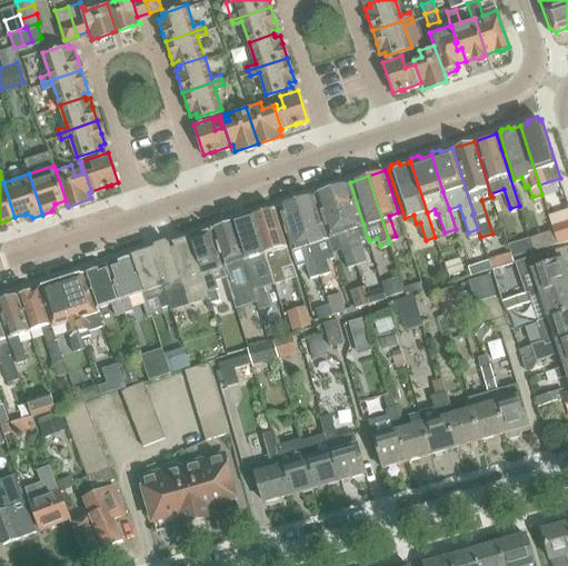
[(350,182),(331,188),(355,262),(366,258),(360,240),(368,238),(364,225),(350,182)]
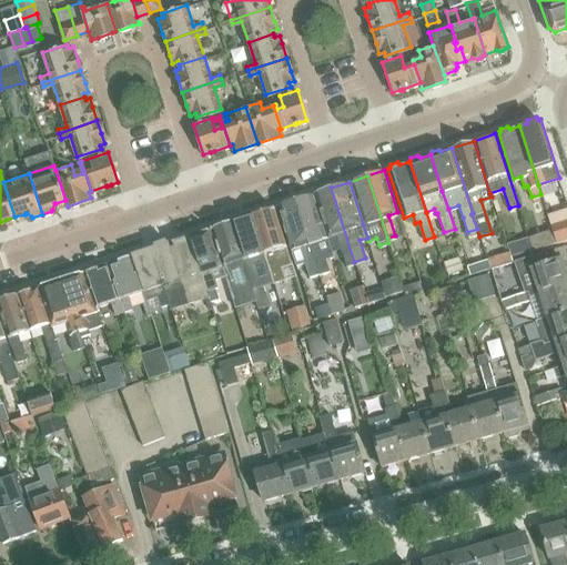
[(331,188),(313,193),(332,251),(341,248),(346,264),(354,262),(331,188)]
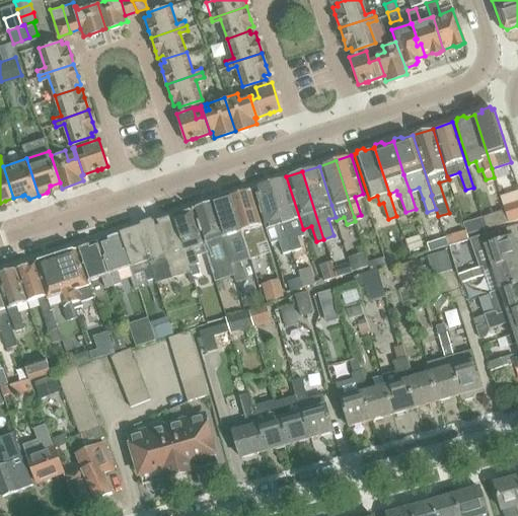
[(286,176),(270,182),(291,248),(291,249),(301,245),(298,235),(304,233),(303,229),(286,176)]
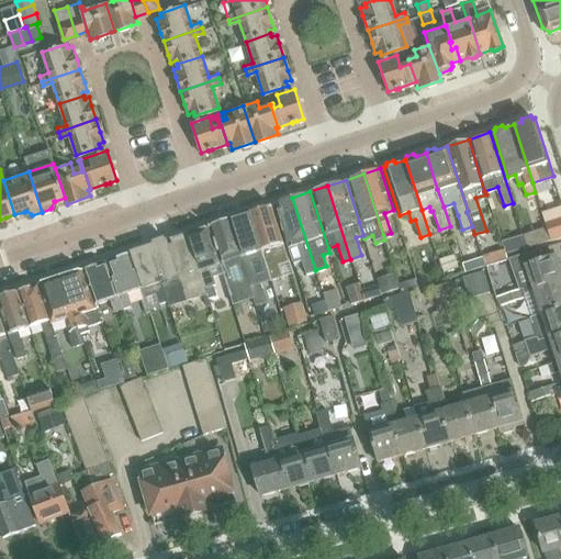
[(292,198),(273,203),(288,246),(293,261),(294,261),(301,258),(306,272),(315,269),(292,198)]
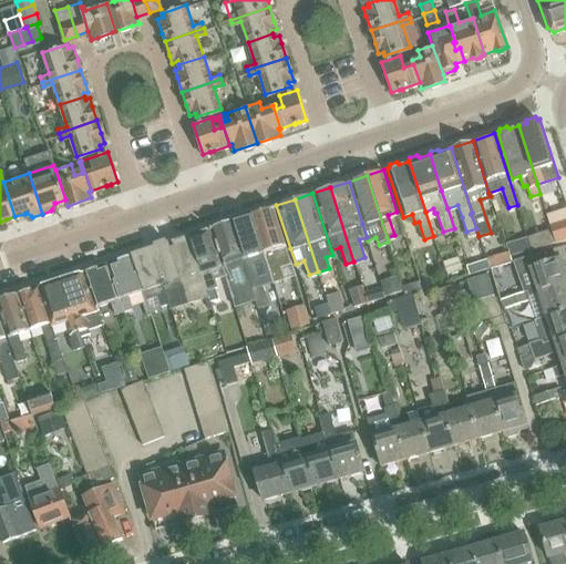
[(273,206),(253,213),(274,282),(286,277),(281,266),(291,263),(285,244),(273,206)]
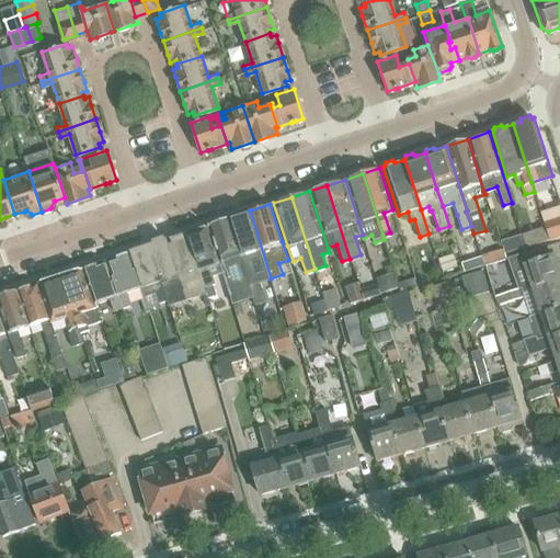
[(238,215),(229,218),(249,281),(253,295),(255,303),(265,298),(261,282),(271,279),(250,211),(247,208),(239,211),(238,215)]
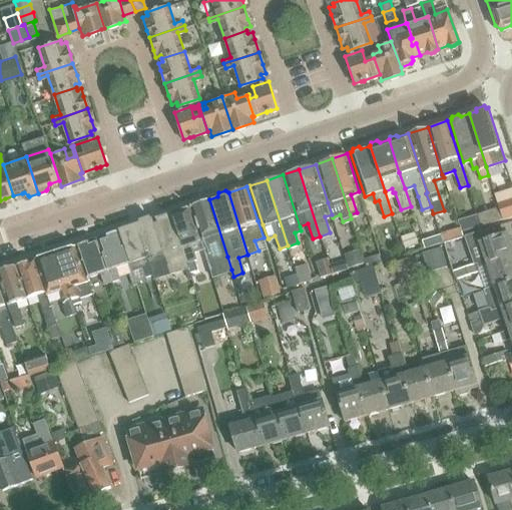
[(511,195),(497,201),(502,217),(511,213),(511,195)]
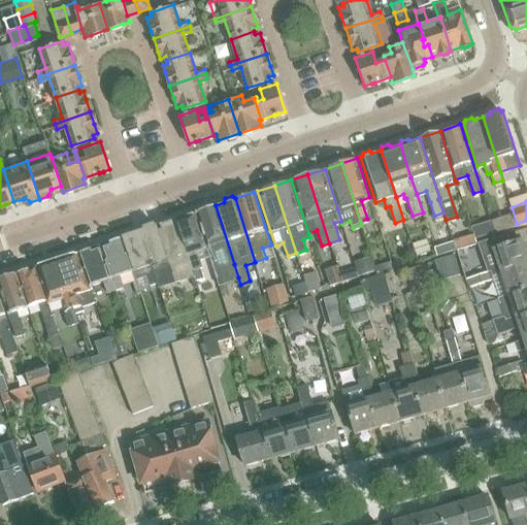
[(205,205),(197,208),(198,211),(197,211),(209,254),(215,271),(223,268),(234,264),(216,205),(206,208),(205,205)]
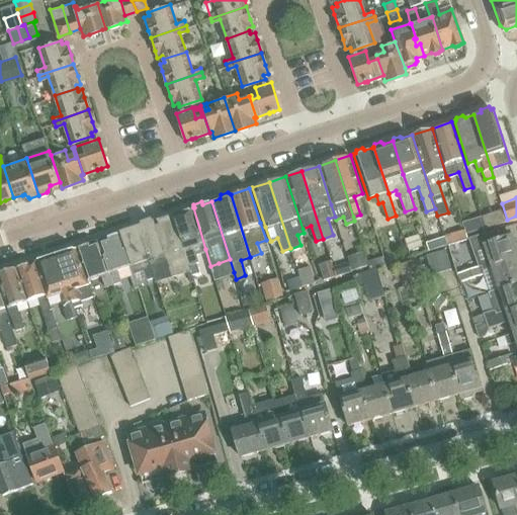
[(193,207),(173,215),(189,263),(196,261),(197,260),(195,252),(205,249),(193,207)]
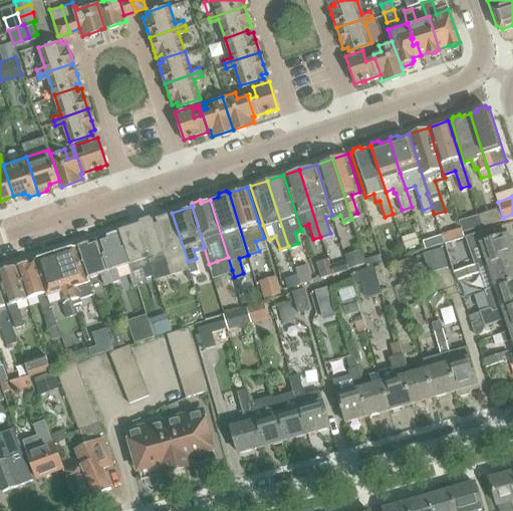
[(498,206),(477,213),(481,224),(502,217),(498,206)]
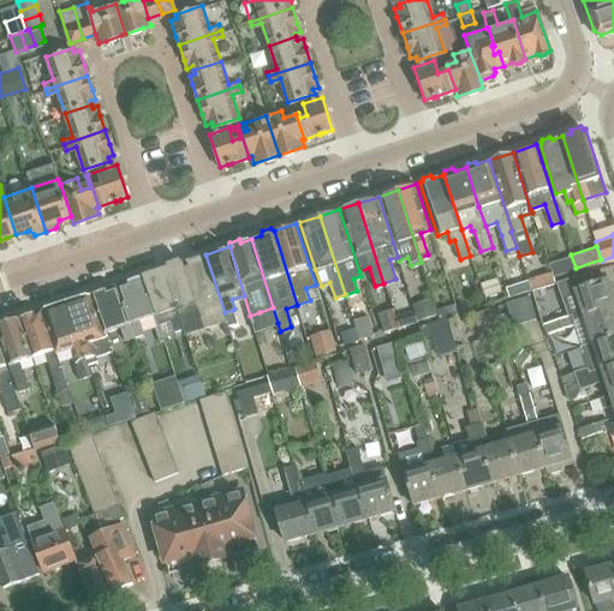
[(206,255),(183,262),(202,321),(204,327),(227,319),(225,312),(206,255)]
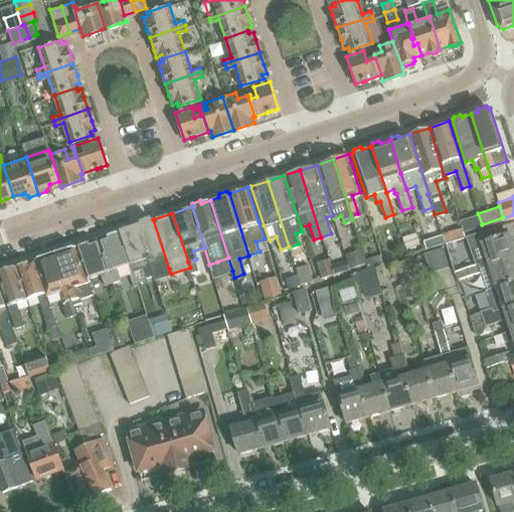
[(478,213),(460,219),(463,230),(482,224),(478,213)]
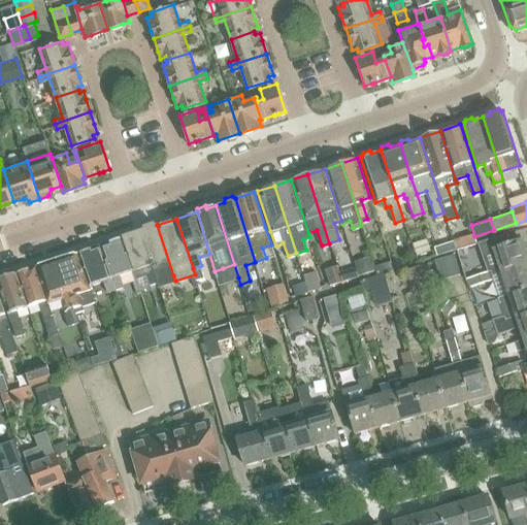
[(157,225),(140,231),(157,282),(173,275),(157,225)]
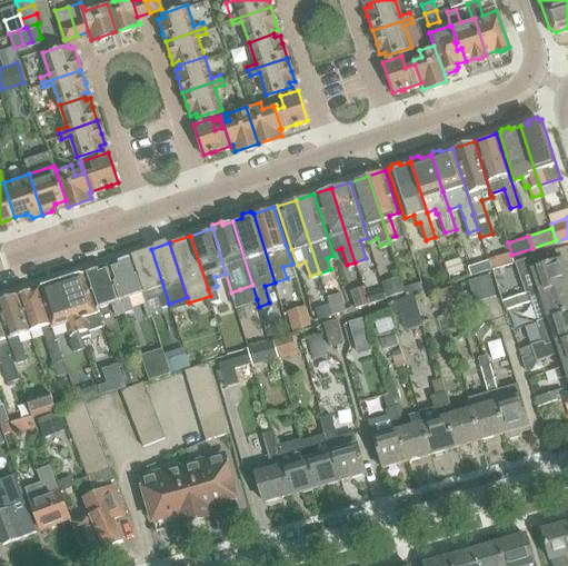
[(135,254),(132,255),(145,290),(147,299),(158,296),(161,305),(161,306),(162,306),(169,304),(151,249),(143,251),(139,250),(135,254)]
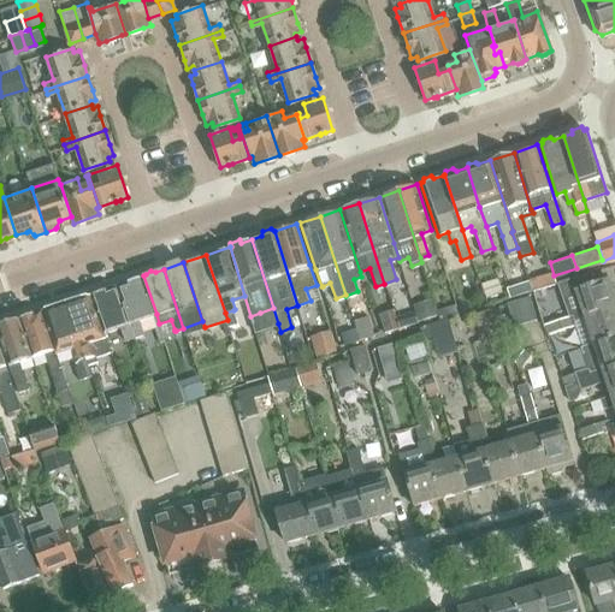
[(572,275),(559,280),(569,313),(569,314),(573,313),(574,318),(614,303),(614,285),(613,287),(609,278),(609,277),(595,280),(591,271),(591,269),(572,275)]
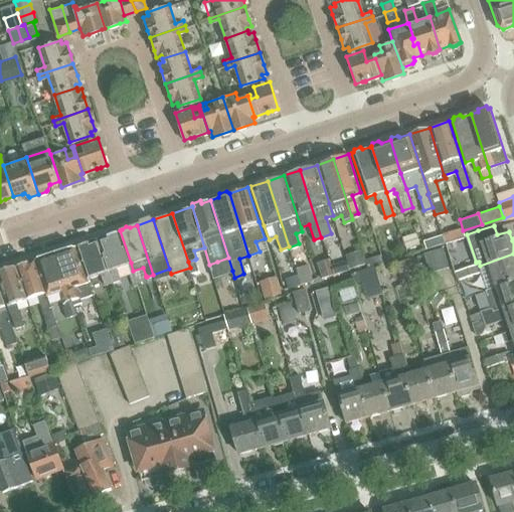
[(120,230),(98,237),(113,281),(121,279),(117,268),(127,264),(133,285),(138,284),(136,279),(133,271),(131,263),(120,230)]
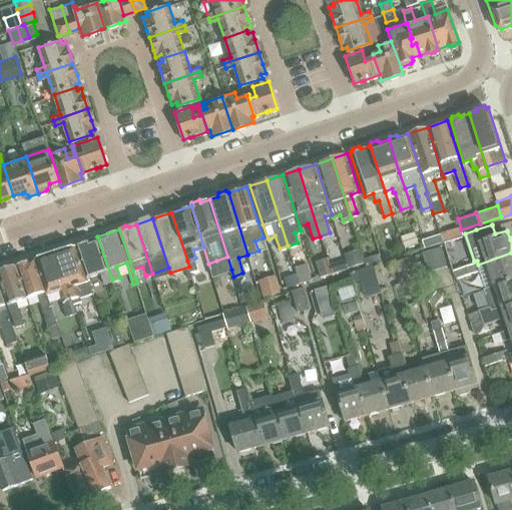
[(439,232),(422,237),(424,246),(442,240),(439,232)]
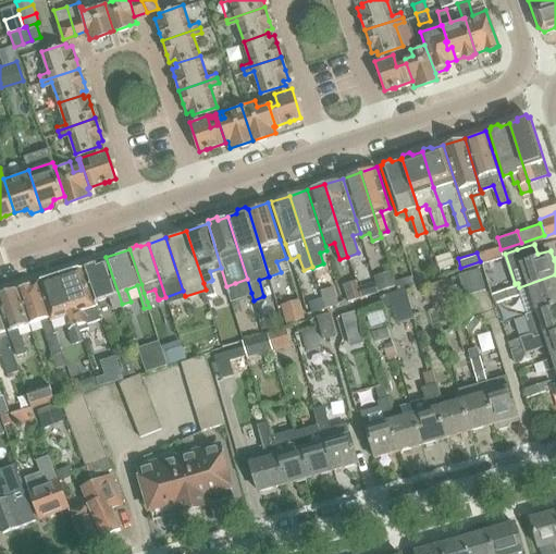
[(93,258),(82,262),(83,265),(95,299),(110,294),(113,307),(122,304),(106,257),(95,261),(93,258)]
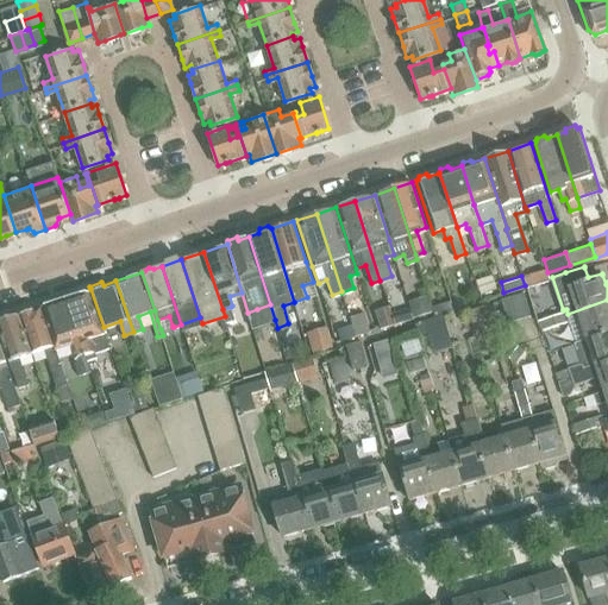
[(75,294),(67,297),(87,359),(96,355),(95,351),(110,346),(105,332),(104,327),(91,289),(87,290),(82,289),(77,290),(75,294)]
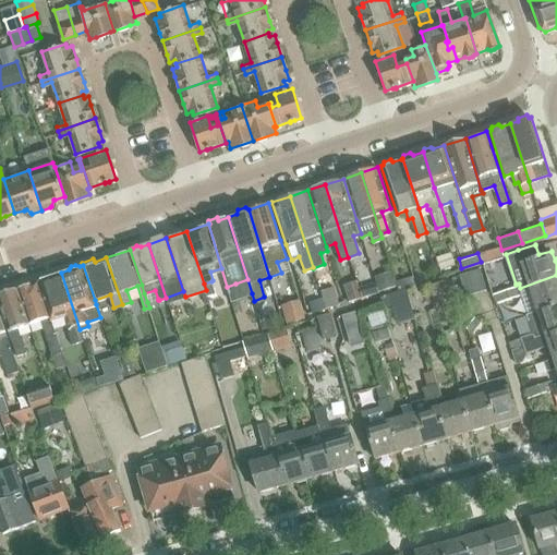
[(479,266),(459,272),(464,293),(485,288),(479,266)]
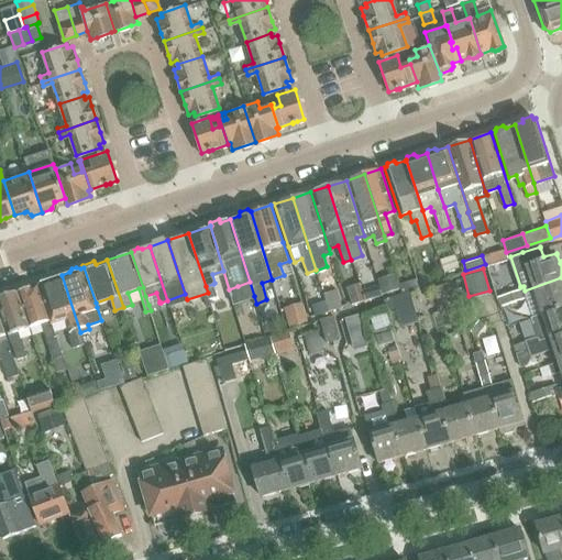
[(62,275),(39,283),(52,322),(65,318),(70,335),(68,335),(73,346),(84,342),(80,332),(62,275)]
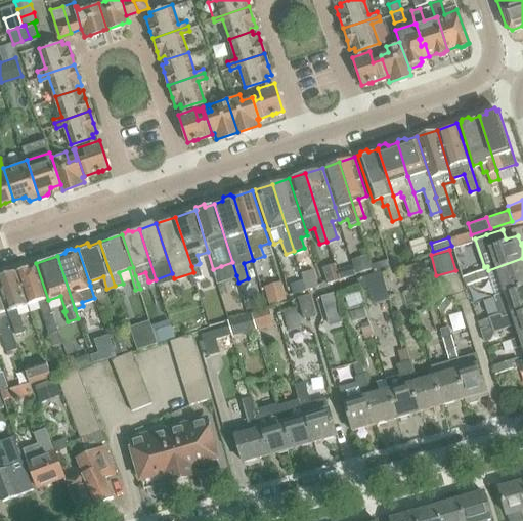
[(367,256),(356,259),(359,270),(372,266),(367,256)]
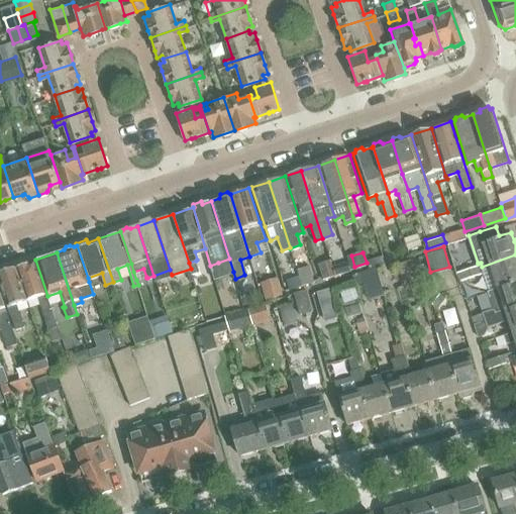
[(383,253),(367,259),(368,262),(370,267),(385,261),(383,253)]
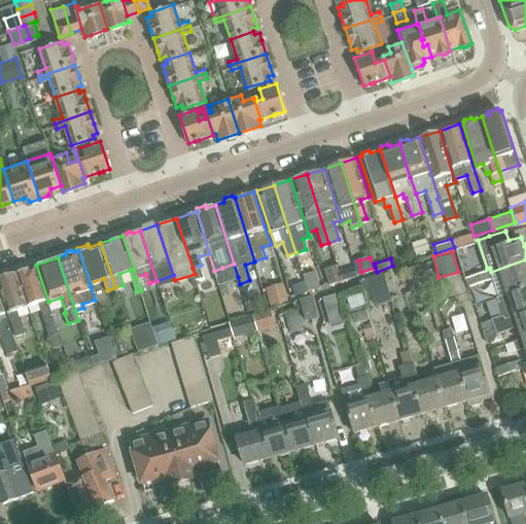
[(487,268),(478,271),(480,279),(492,276),(498,294),(525,284),(525,259),(491,272),(490,268),(487,269),(487,268)]
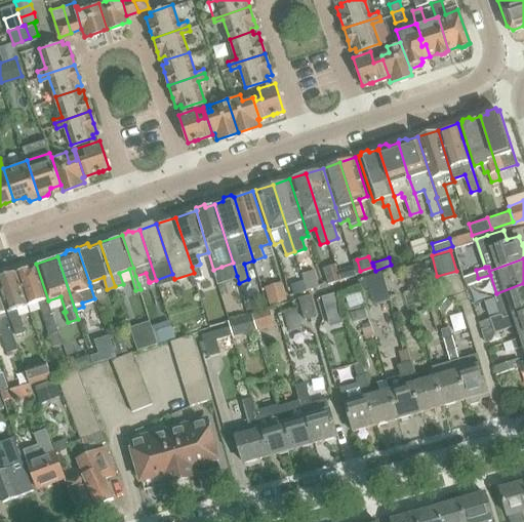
[(417,262),(404,267),(407,276),(420,272),(417,262)]
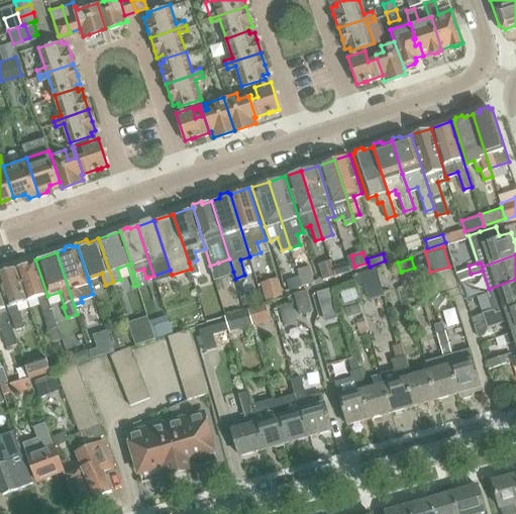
[(329,259),(317,263),(322,278),(334,274),(332,266),(329,259)]
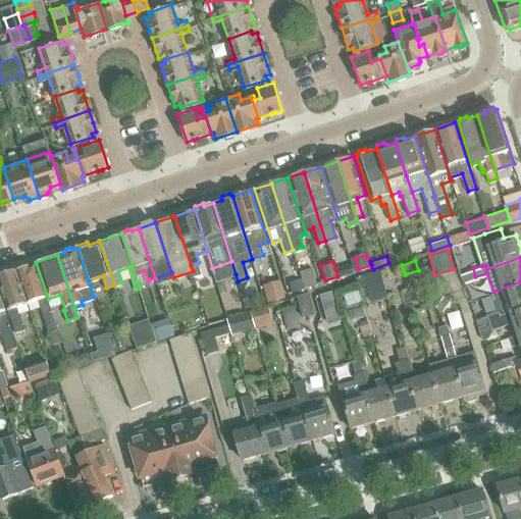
[(36,262),(16,268),(27,301),(37,298),(48,331),(57,328),(48,299),(36,262)]
